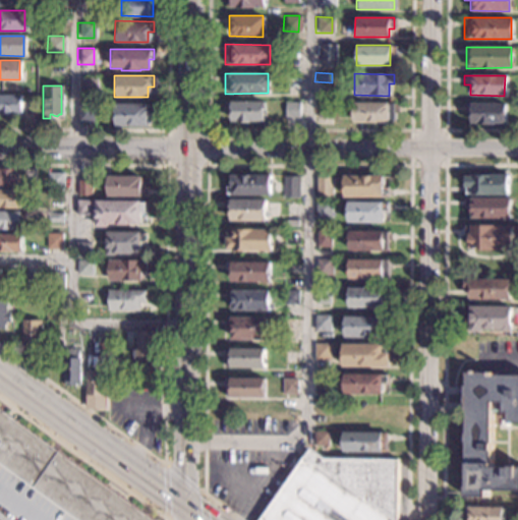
[(18,114),(0,114),(0,94),(19,94),(18,114)]
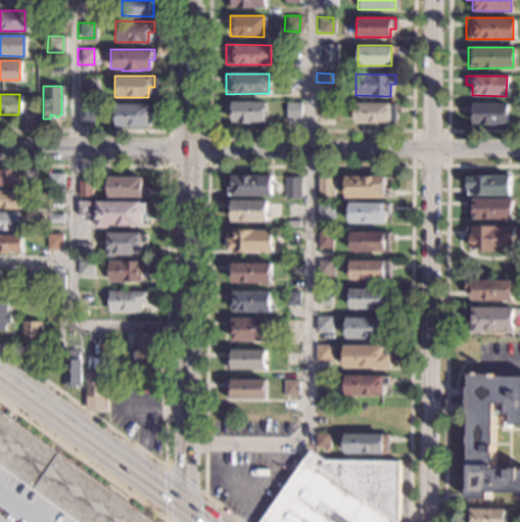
[(299,119),(283,119),(284,101),(299,101),(299,119)]
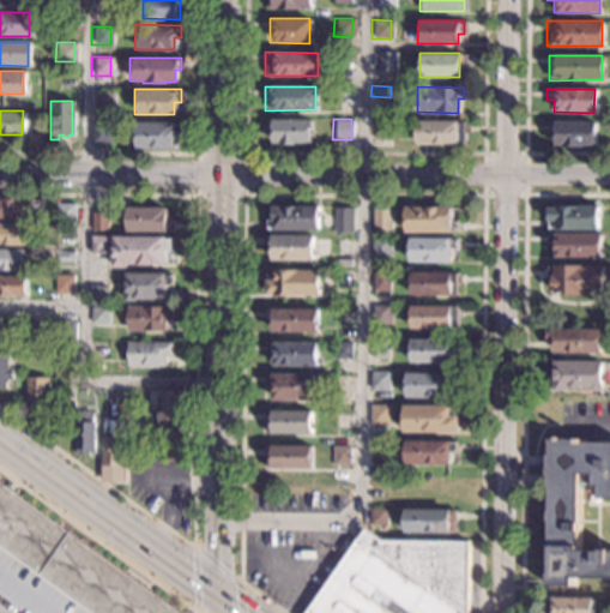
[(391,126),(393,126),(393,132),(390,132),(390,138),(372,138),(372,119),(391,120),(391,126)]
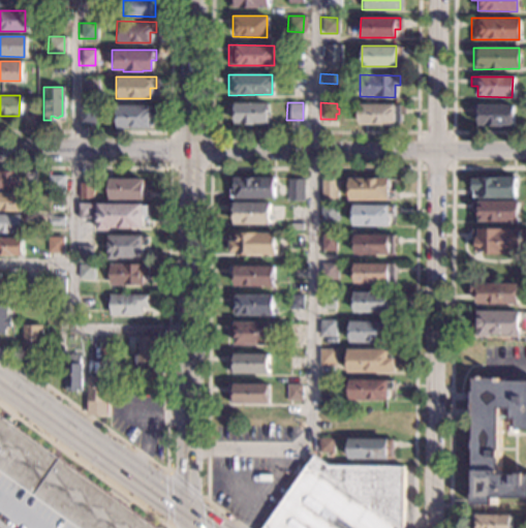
[(267,123),(233,123),(233,112),(226,112),(226,103),(267,103),(267,123)]
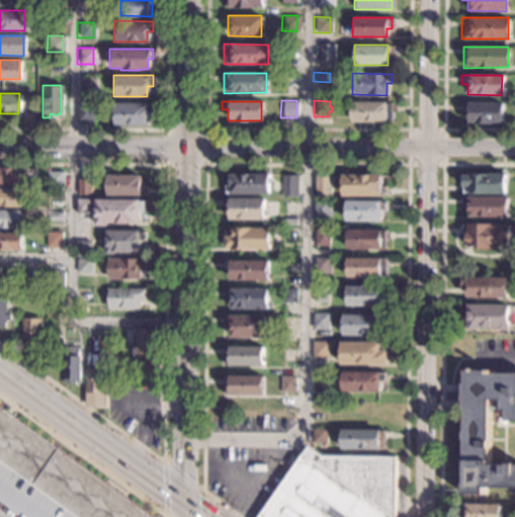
[(392,121),(349,121),(350,101),(392,102),(392,121)]
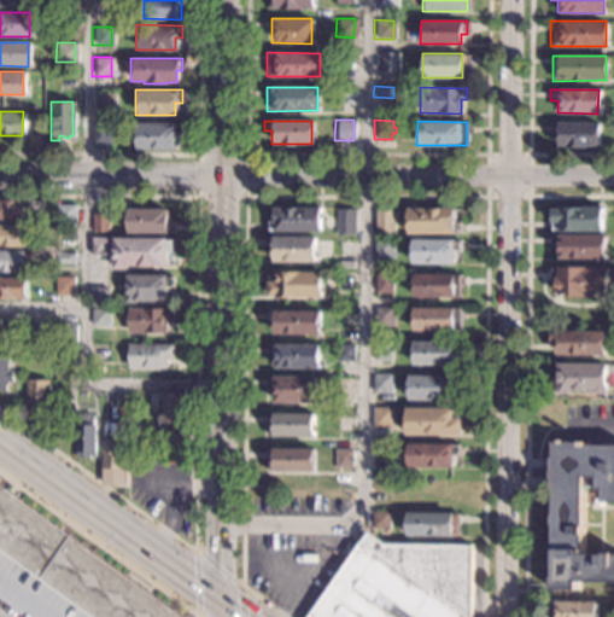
[(181,137),(174,135),(174,150),(133,149),(133,122),(181,123),(181,137)]
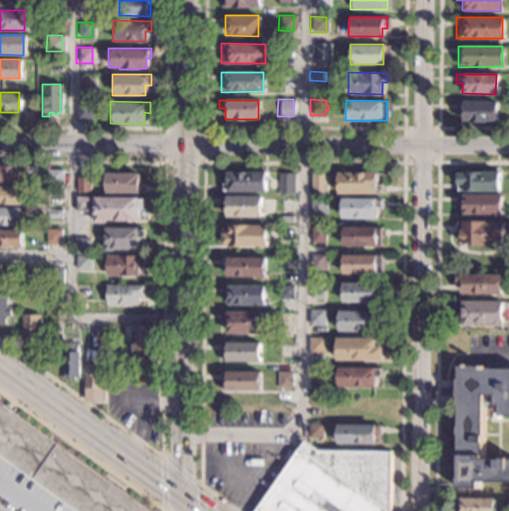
[(494,121),(485,121),(485,122),(466,122),(466,121),(460,120),(460,111),(456,111),(456,101),(494,102),(494,121)]
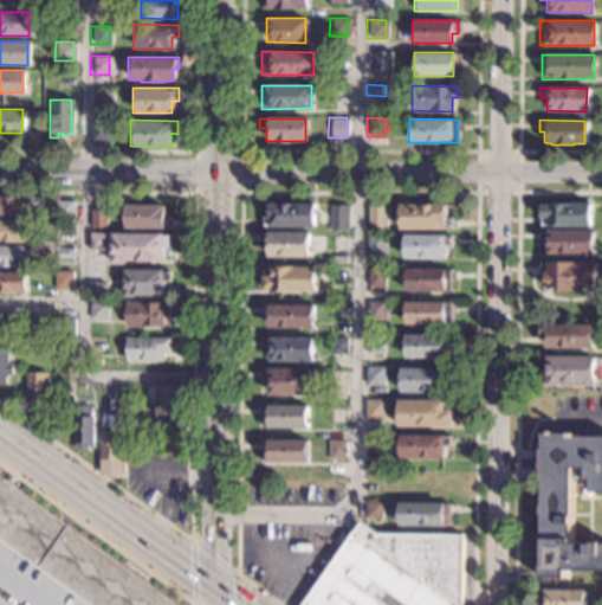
[(107,122),(107,141),(88,142),(88,122),(107,122)]
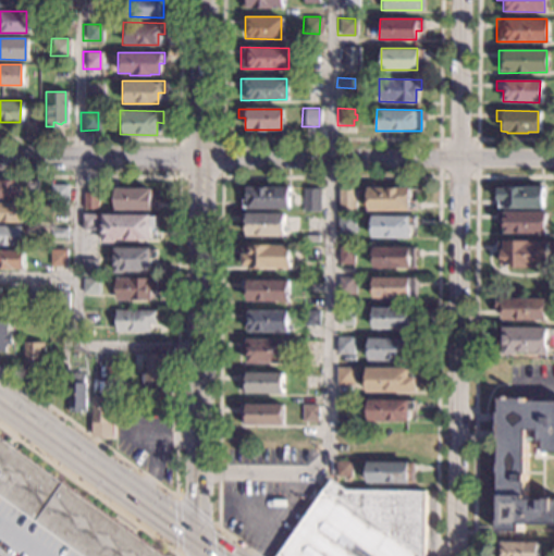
[(25,199),(0,199),(0,181),(25,181),(25,199)]
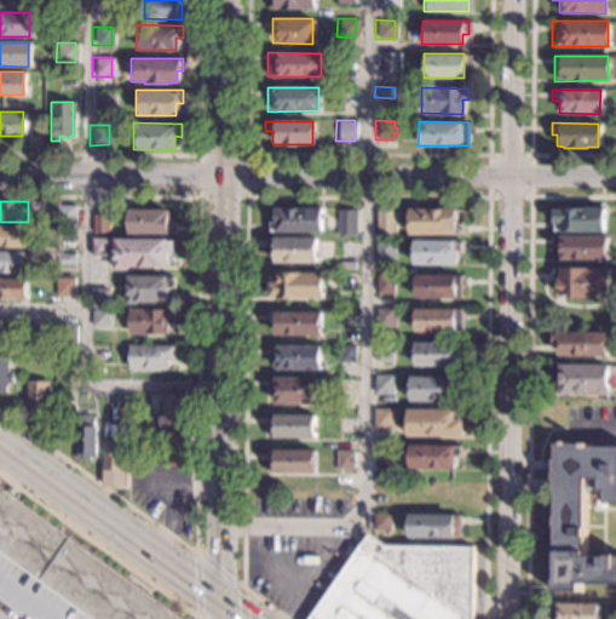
[(73,224),(53,224),(53,205),(73,206),(73,224)]
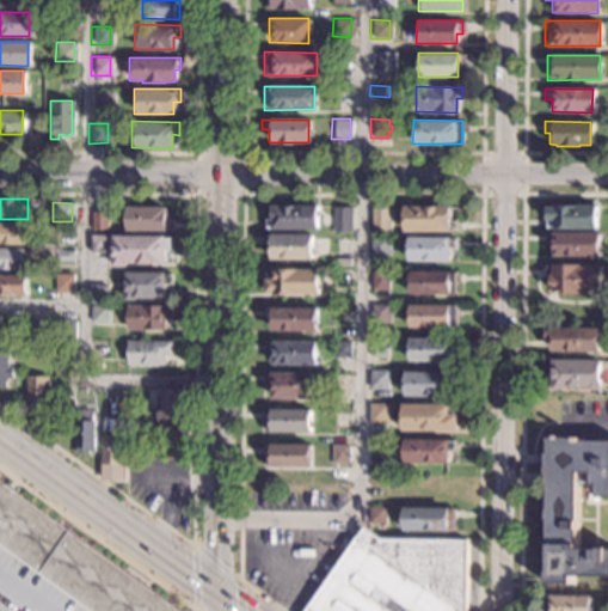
[(315,228),(262,228),(262,217),(268,217),(268,205),(315,205),(315,228)]
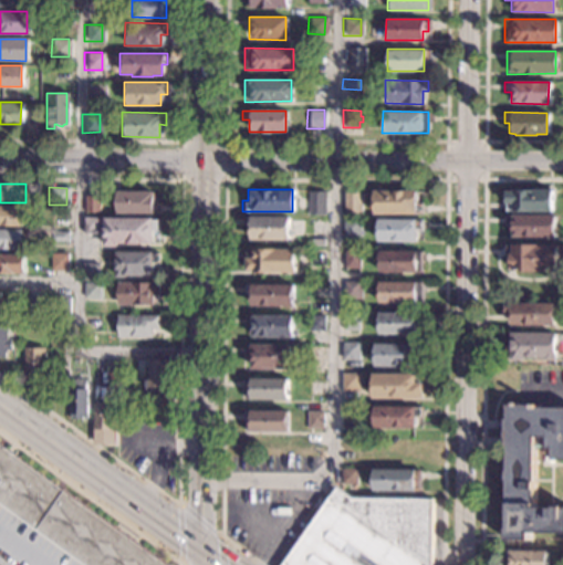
[(415,202),(420,202),(420,213),(372,213),(372,189),(415,189),(415,202)]
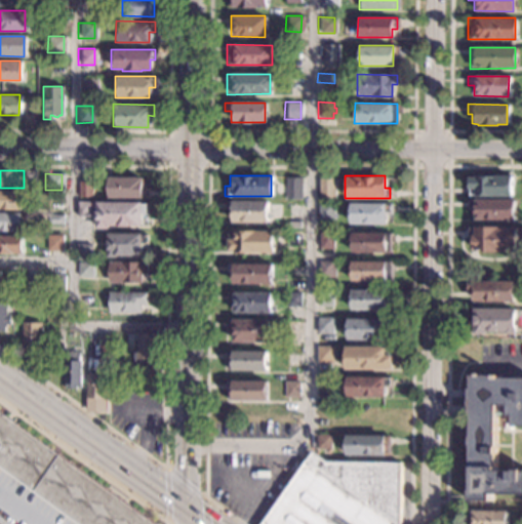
[(510,176),(510,196),(466,196),(466,177),(473,177),(473,176),(510,176)]
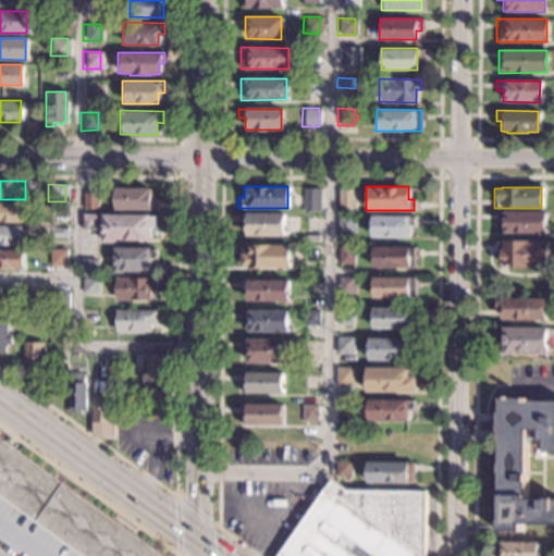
[(149,200),(155,200),(155,210),(112,210),(112,188),(148,188),(149,200)]
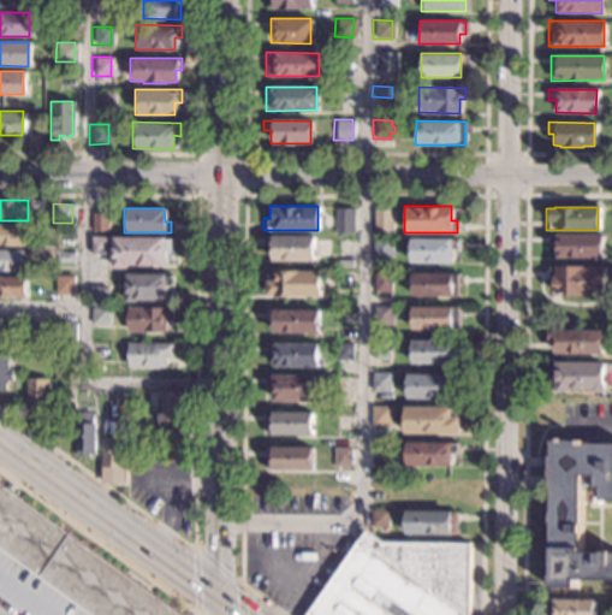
[(351,208),(351,234),(332,232),(332,208),(351,208)]
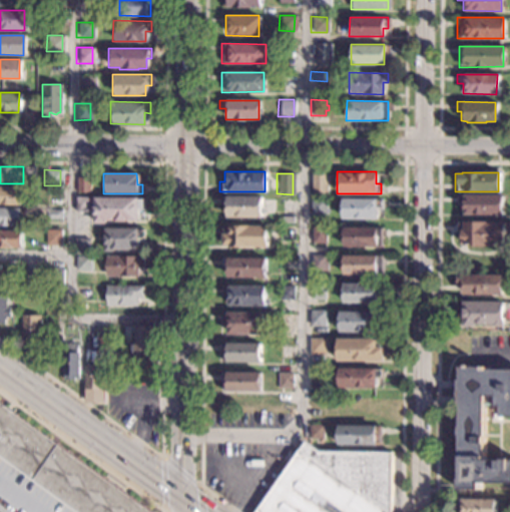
[(326,195),(310,195),(310,174),(326,174),(326,195)]
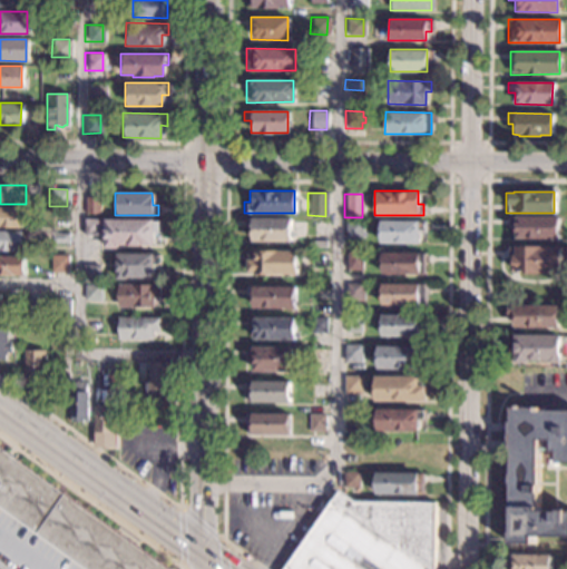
[(98,214),(82,214),(82,197),(98,197),(98,214)]
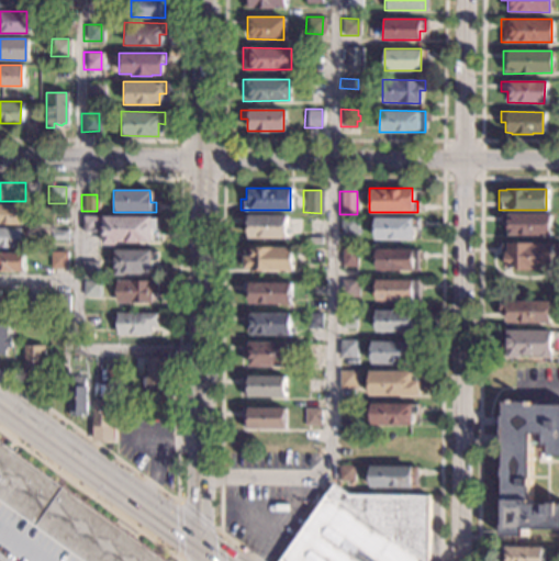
[(20,211),(23,211),(23,220),(20,220),(20,224),(0,223),(0,204),(20,204),(20,211)]
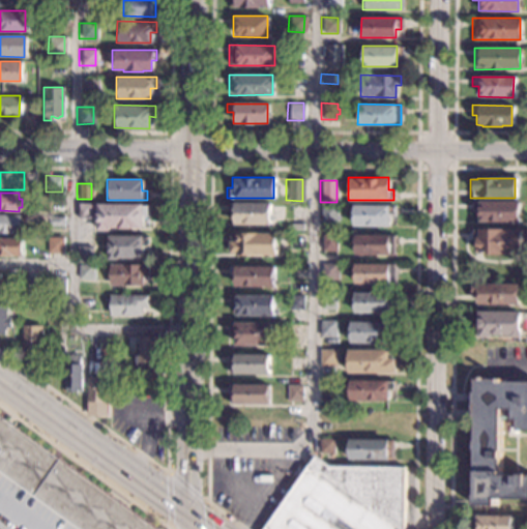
[(517,222),(476,222),(476,201),(517,201),(517,222)]
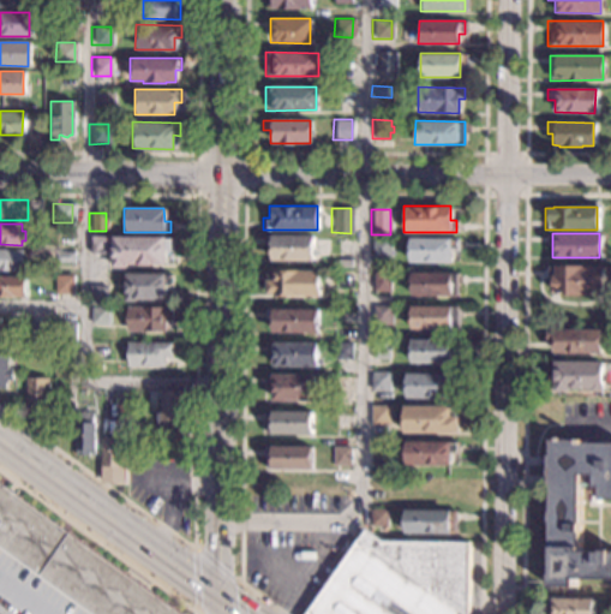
[(107,254),(88,254),(88,236),(107,236),(107,254)]
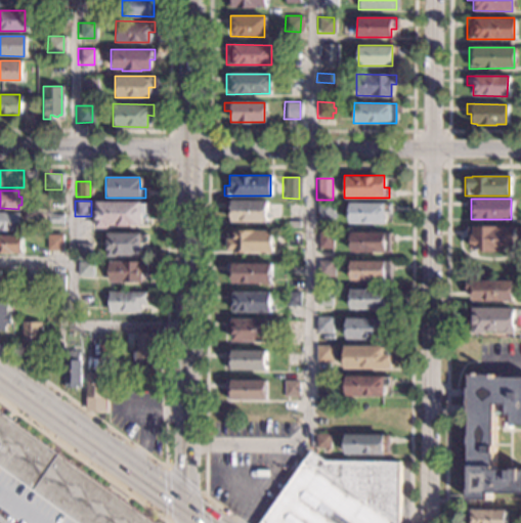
[(139,203),(145,203),(145,212),(139,212),(139,225),(105,224),(105,228),(93,228),(93,201),(139,202),(139,203)]
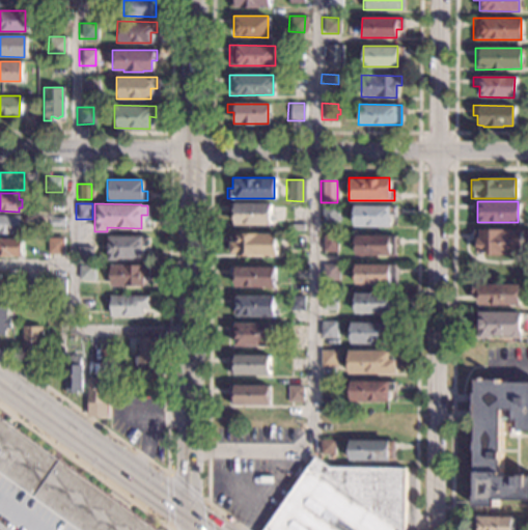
[(270,224),(232,224),(232,213),(227,213),(228,203),(270,203),(270,224)]
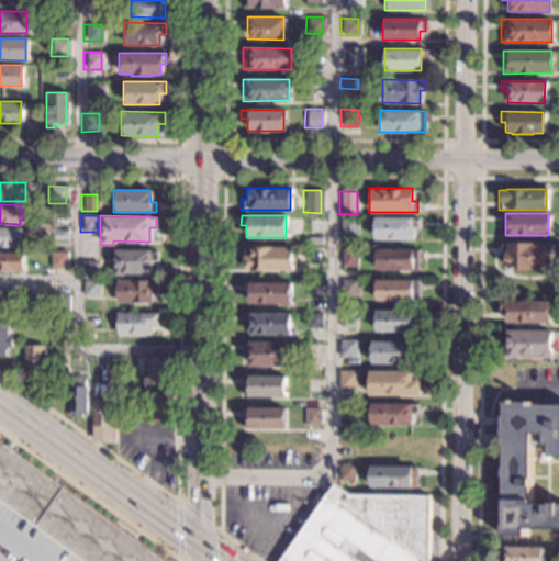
[(356,235),(338,235),(338,216),(356,216),(356,235)]
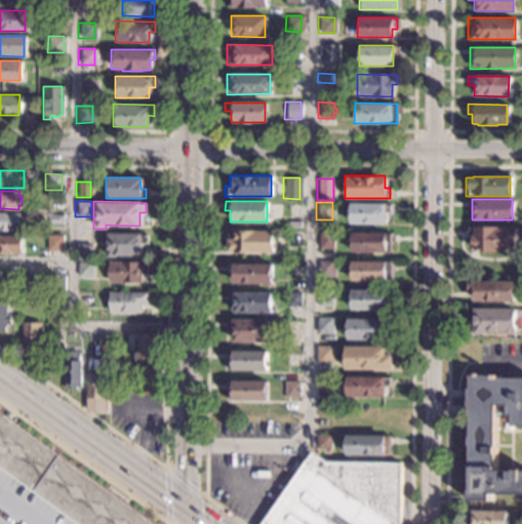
[(390,213),(384,213),(384,224),(348,224),(349,202),(391,203),(390,213)]
